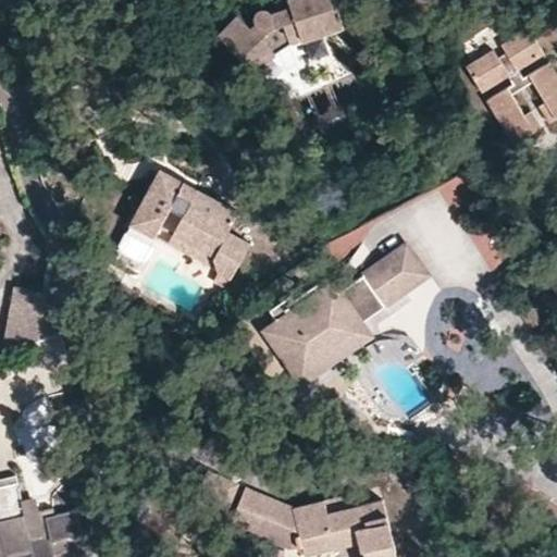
[(218,36),(249,69),(269,48),(274,54),(289,44),(286,35),(296,32),(299,40),(341,26),(332,0),(288,0),(292,9),(281,12),(269,15),(265,12),(260,13),(256,16),(257,21),(251,28),(237,15),(218,36)]
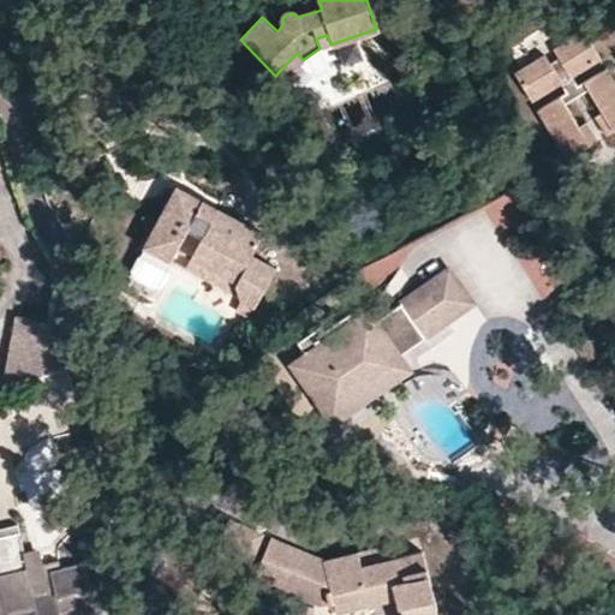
[(316,0),(306,4),(310,13),(322,10),(318,0),(316,0)]
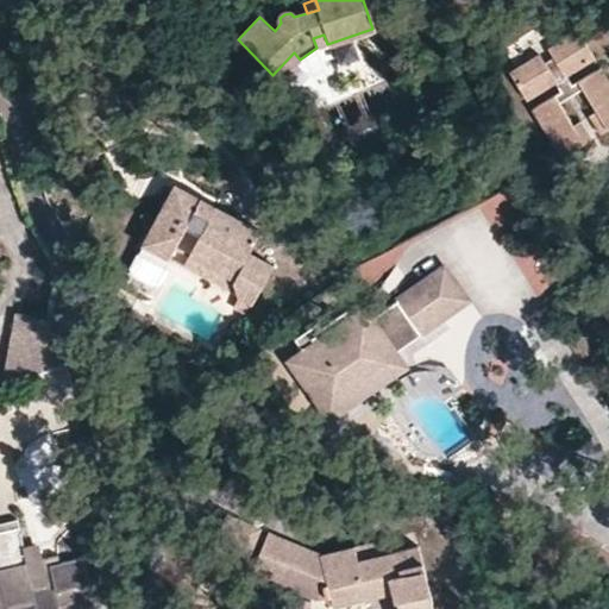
[(529,112),(550,144),(557,138),(566,155),(591,139),(579,123),(573,125),(559,104),(581,90),(594,113),(589,117),(600,135),(608,129),(608,82),(601,69),(571,86),(566,77),(595,60),(577,31),(547,48),(553,58),(544,63),(538,54),(509,71),(527,100),(554,85),(559,94),(529,112)]
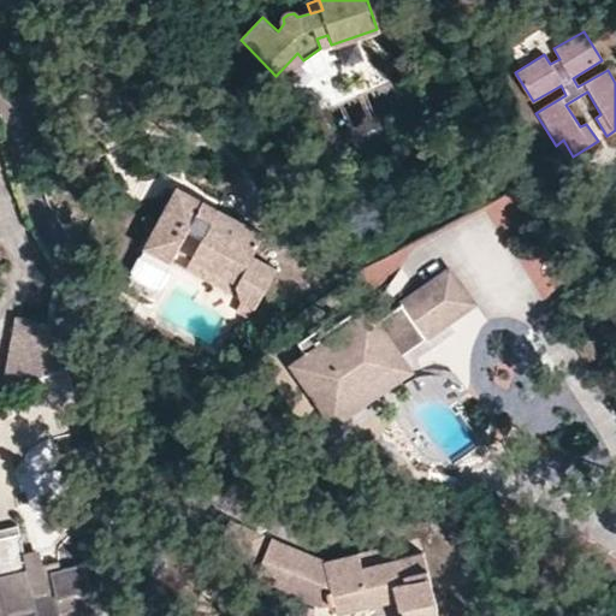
[(317,39),(320,48),(331,45),(327,35),(317,39)]
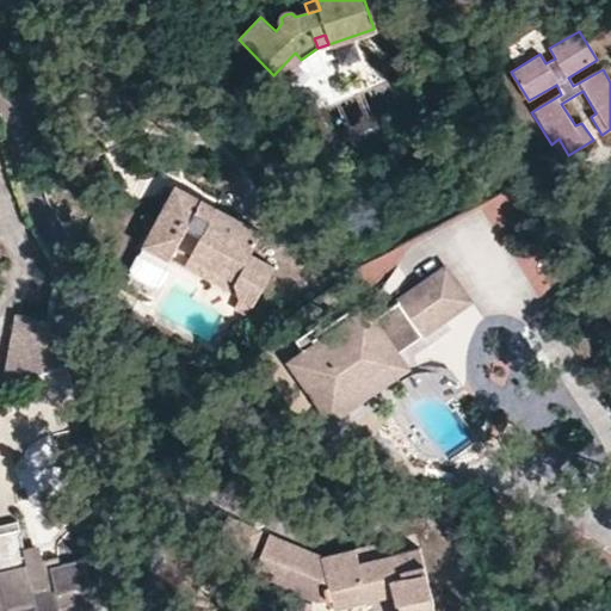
[(295,53),(273,75),(281,82),(303,61),(301,60),(295,53)]
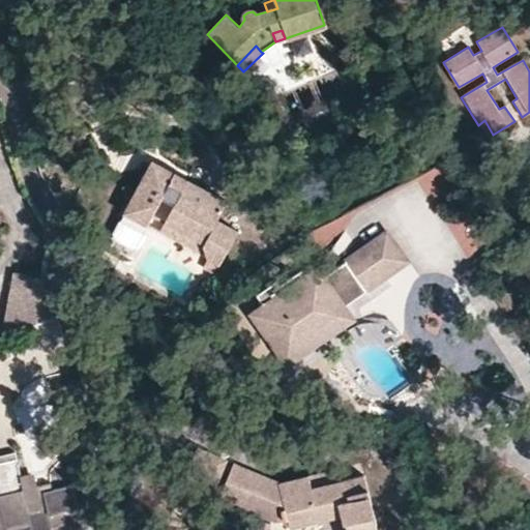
[(484,120),(478,125),(487,138),(493,135),(484,120)]
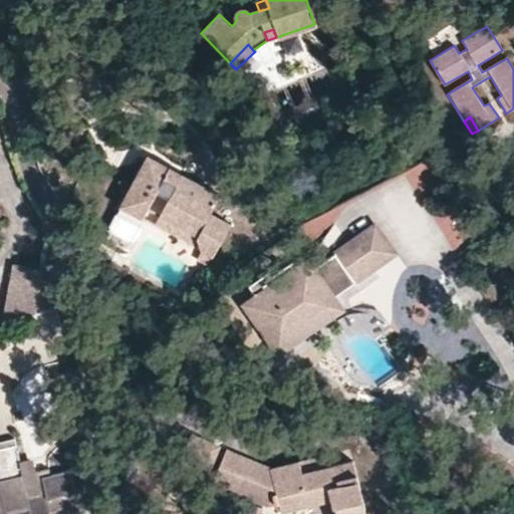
[(169,170),(156,163),(148,158),(138,177),(121,207),(134,214),(147,210),(156,193),(160,196),(168,200),(165,206),(160,216),(172,222),(198,236),(202,251),(213,257),(230,224),(210,214),(219,196),(181,175),(177,183),(165,177),(169,170)]
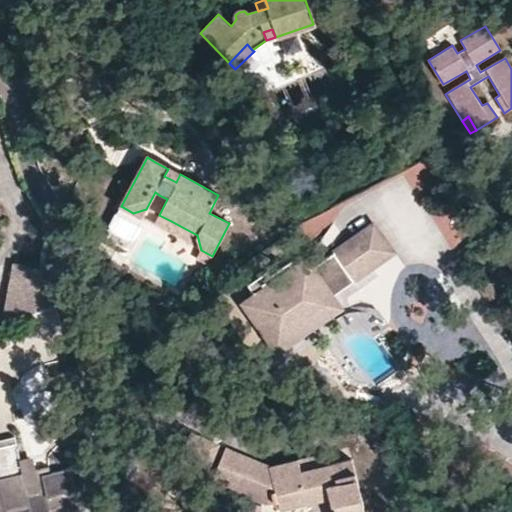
[(164,176),(176,182),(180,174),(168,169),(164,176)]
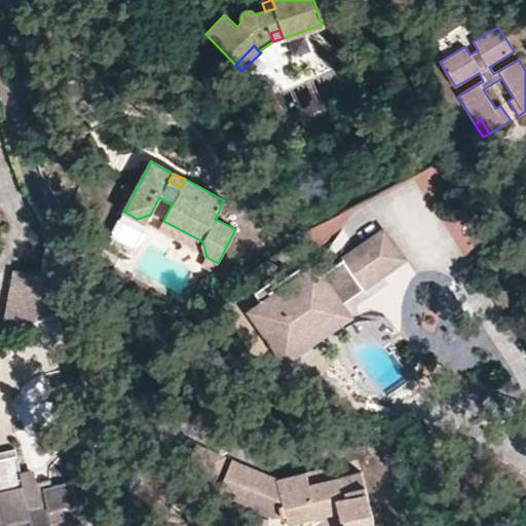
[(484,241),(462,187),(435,198),(456,252),(484,241)]
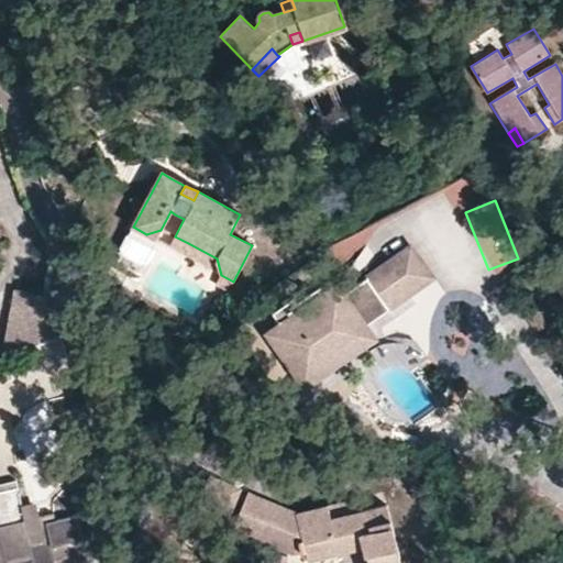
[(170,211),(161,230),(175,236),(180,225),(184,219),(175,214),(170,211)]
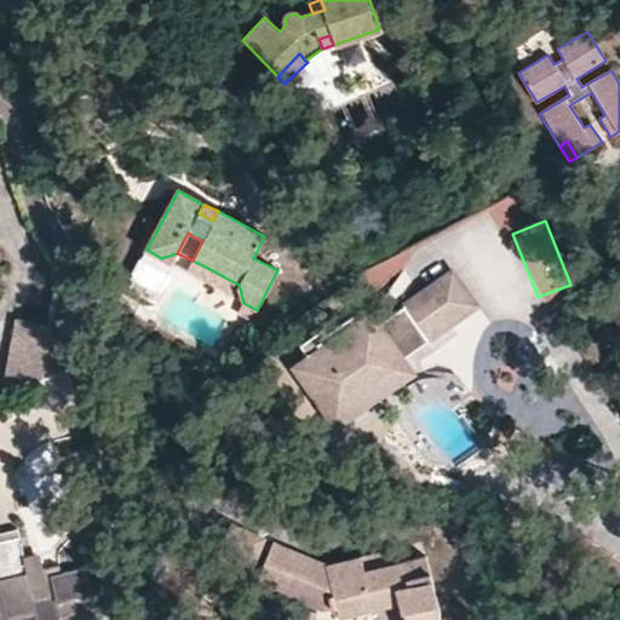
[(161,258),(147,250),(142,260),(166,274),(177,253),(161,258)]
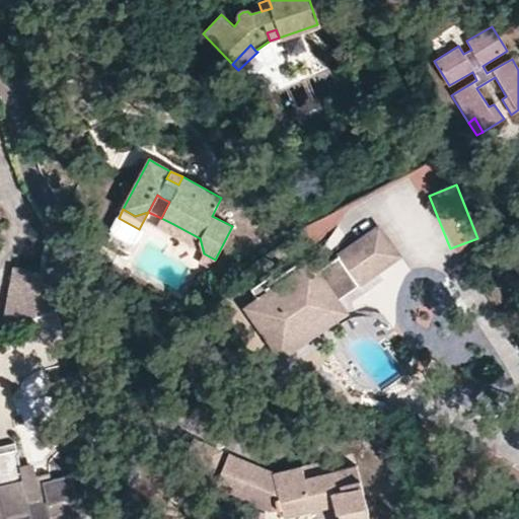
[(155,228),(180,241),(204,253),(200,238),(173,224),(161,218),(155,228)]
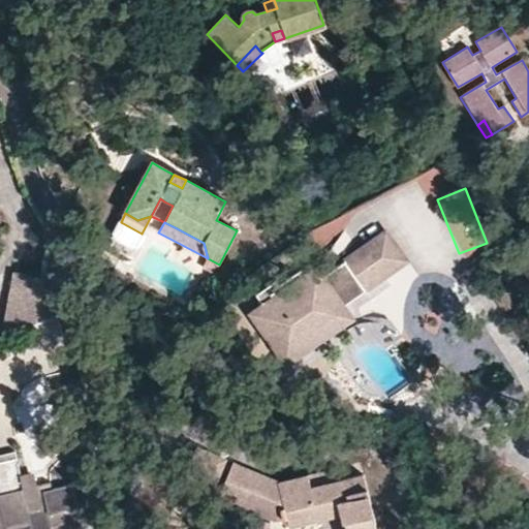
[(387,222),(345,251),(352,260),(370,247),(384,268),(408,251),(387,222)]
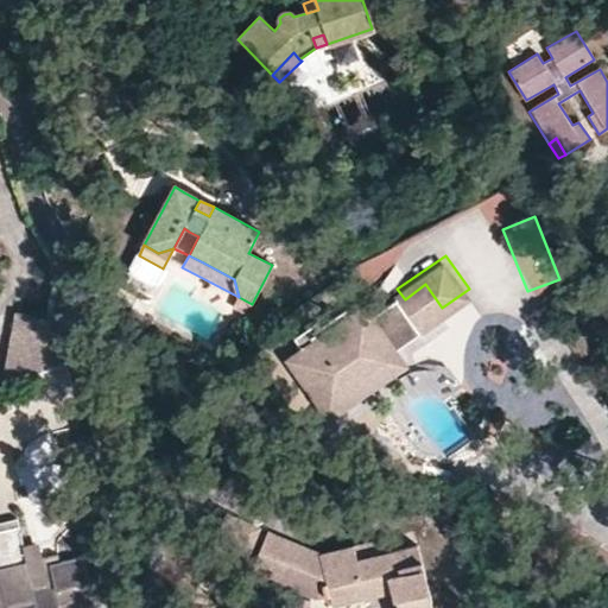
[(290,348),(311,378),(325,368),(340,388),(385,358),(368,335),(384,324),(394,341),(442,308),(425,284),(405,299),(397,289),(372,306),(365,296),(348,306),(343,301),(320,316),(316,311),(295,327),(303,339),(290,348)]
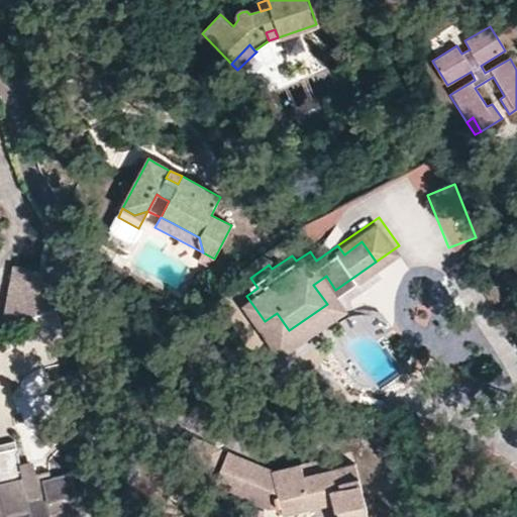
[(516,262),(508,268),(516,282),(516,262)]
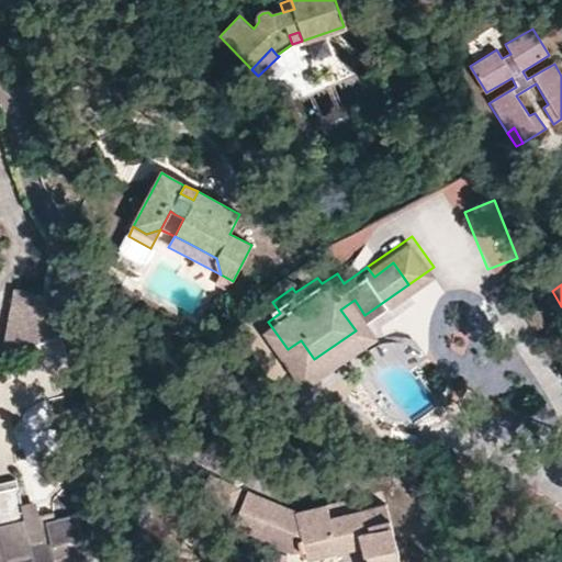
[(11,307),(43,313),(46,296),(14,292),(11,307)]
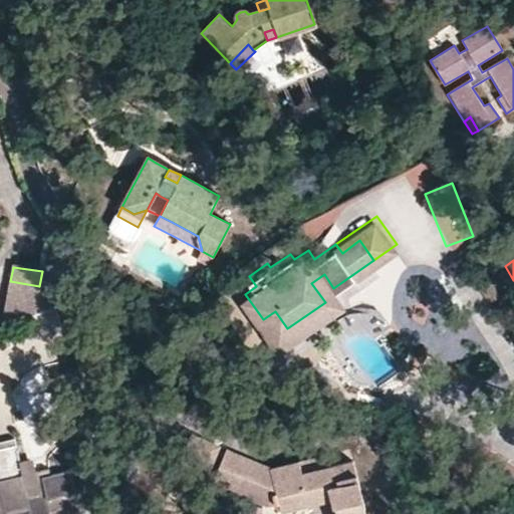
[(275,311),(263,319),(279,343),(342,300),(333,288),(324,274),(311,283),(325,302),(287,328),(275,311)]
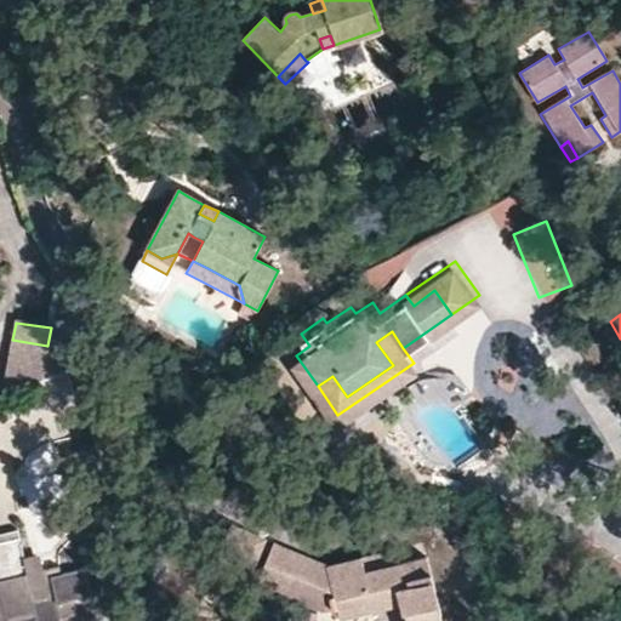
[(12,340),(1,389),(41,380),(47,346),(12,340)]
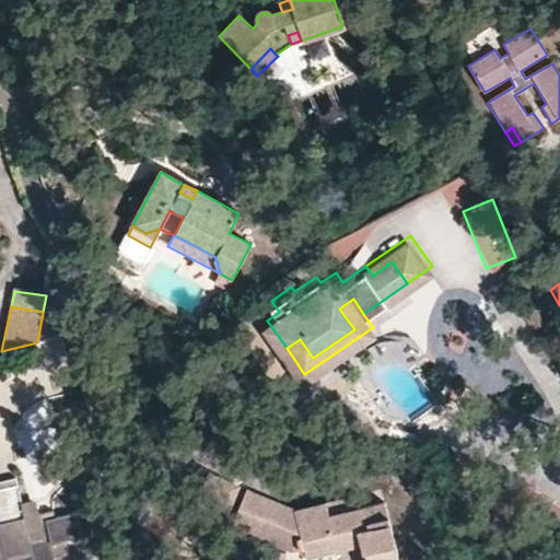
[(18,486),(7,488),(15,521),(24,517),(22,503),(18,486)]
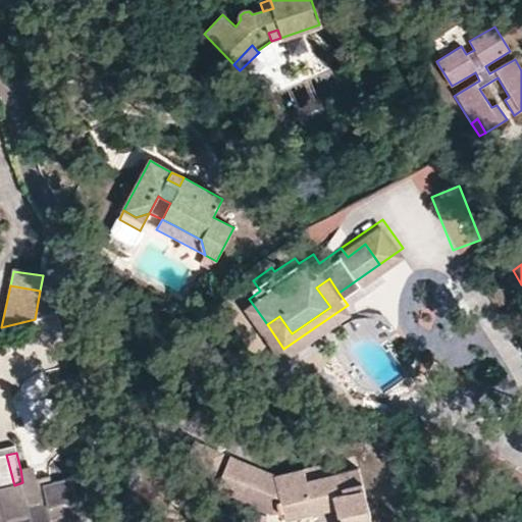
[(51,482),(50,477),(38,480),(22,482),(14,485),(6,455),(0,456),(0,521),(81,521),(71,478),(51,482)]
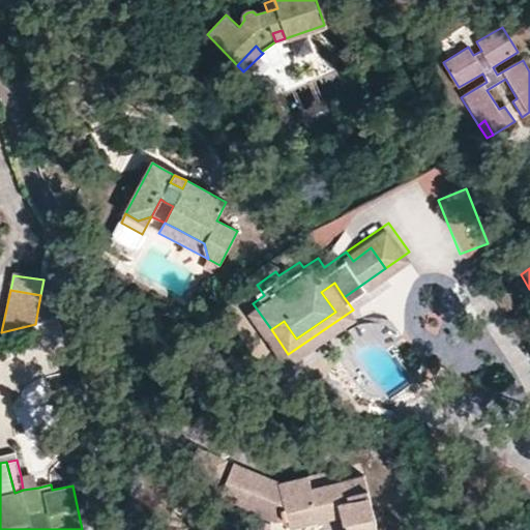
[(282,483),(234,465),(221,497),(278,520),(286,518),(290,527),(342,514),(345,529),(377,529),(363,476),(311,489),(307,478),(282,483)]
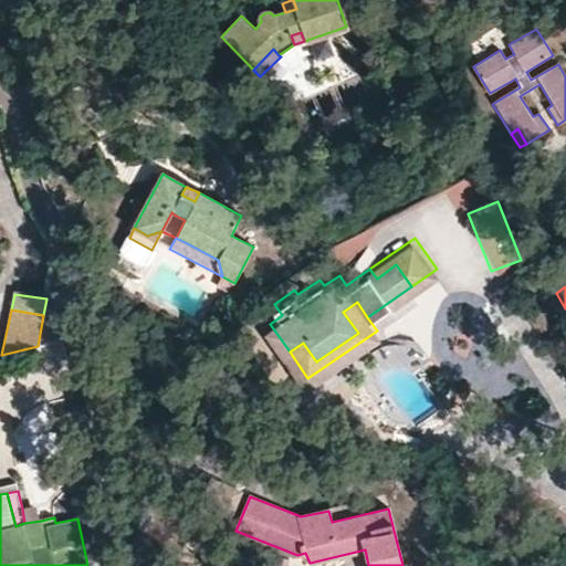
[(24,523),(41,521),(37,505),(22,509),(24,523)]
